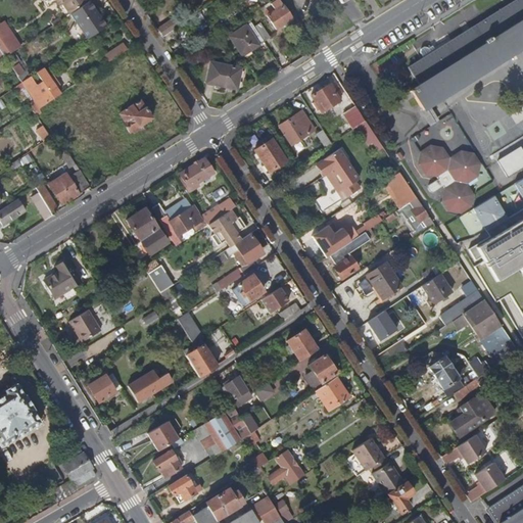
[(59,0),(69,14),(72,13),(64,3),(68,0),(59,0)]
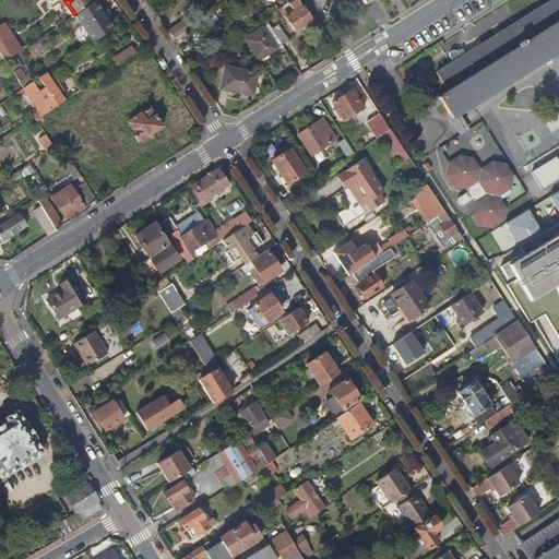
[(93,2),(91,0),(73,0),(69,3),(76,14),(93,2)]
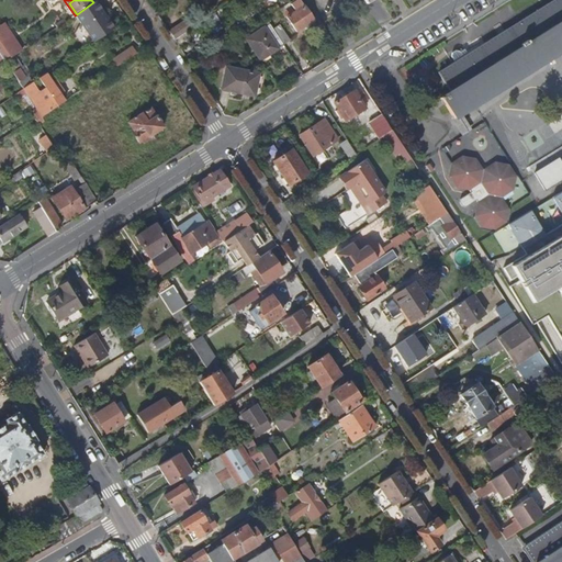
[(290,3),(287,0),(277,7),(280,10),(285,6),(290,3)]
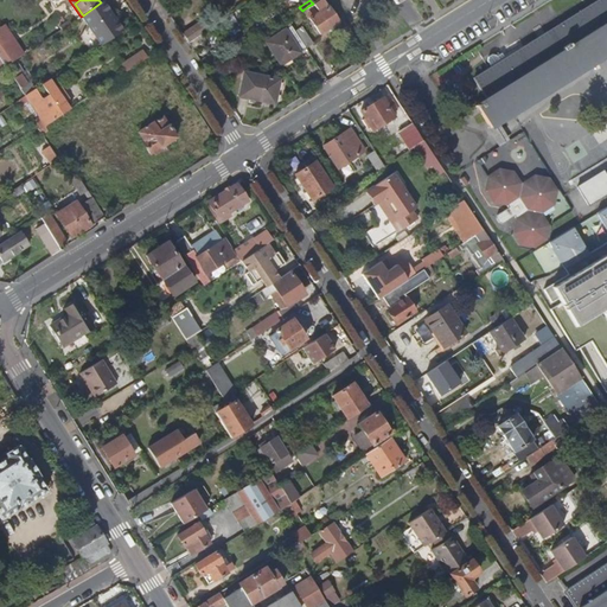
[(323,12),(311,19),(320,34),(338,23),(328,7),(324,0),(318,0),(315,2),(323,12)]
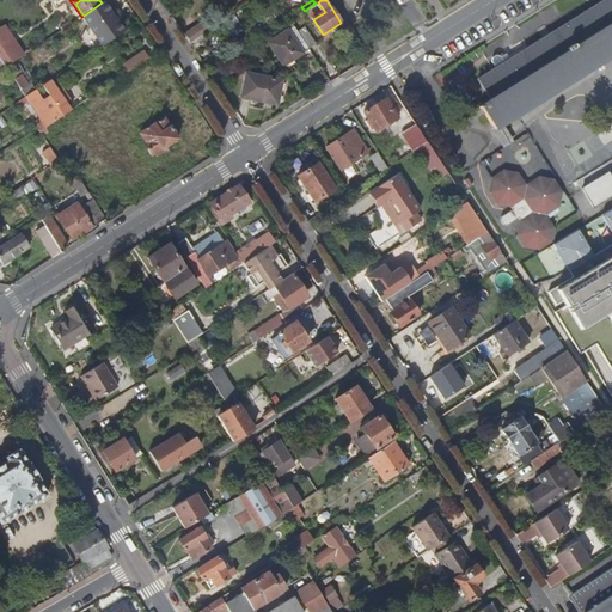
[(491,128),(494,127),(502,121),(611,51),(611,0),(600,0),(509,57),(505,51),(500,54),(493,53),(488,57),(488,62),(491,67),(473,78),(485,98),(476,105),(477,108),(478,106),(491,128)]
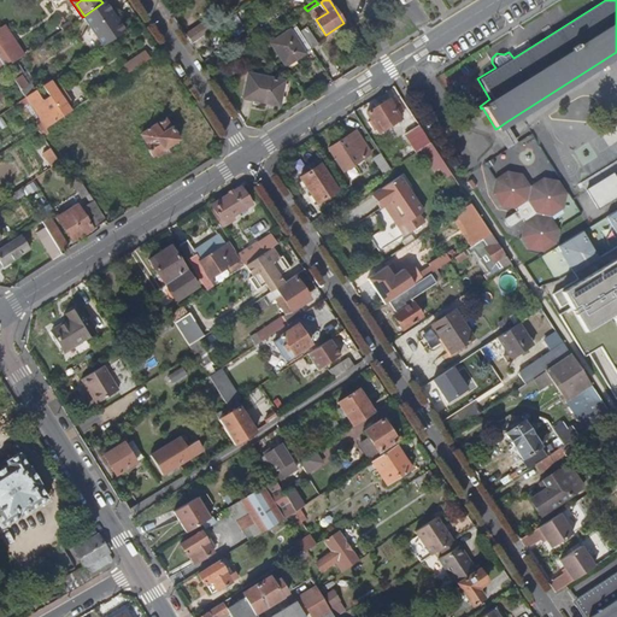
[(123,33),(103,3),(84,16),(82,17),(101,47),(123,33)]
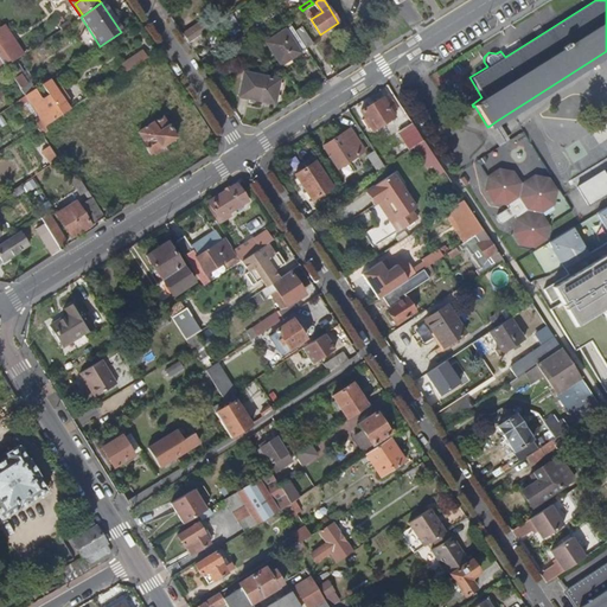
[(291,11),(286,2),(279,8),(283,16),(291,11)]
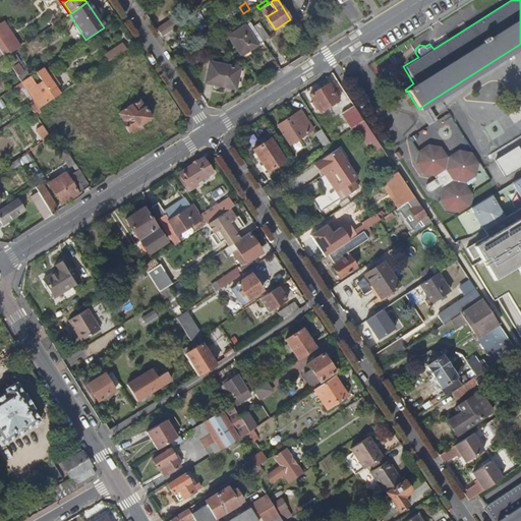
[(195,23),(207,16),(204,9),(191,16),(195,23)]
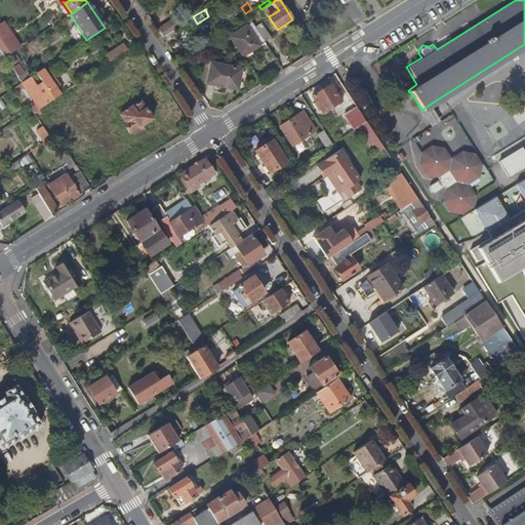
[(51,27),(61,21),(57,17),(55,18),(53,14),(49,16),(52,21),(49,23),(51,27)]
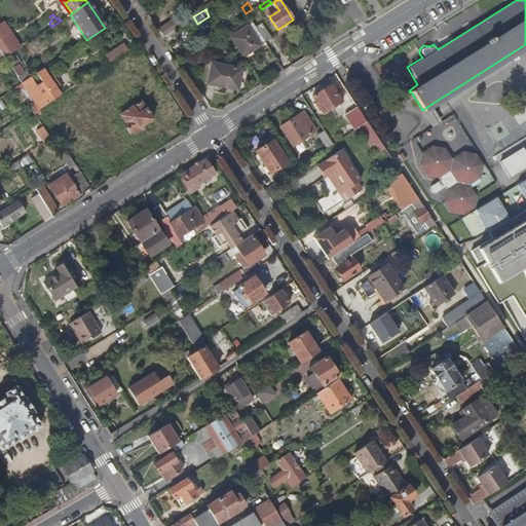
[(173,30),(177,27),(172,20),(156,30),(160,37),(173,30)]
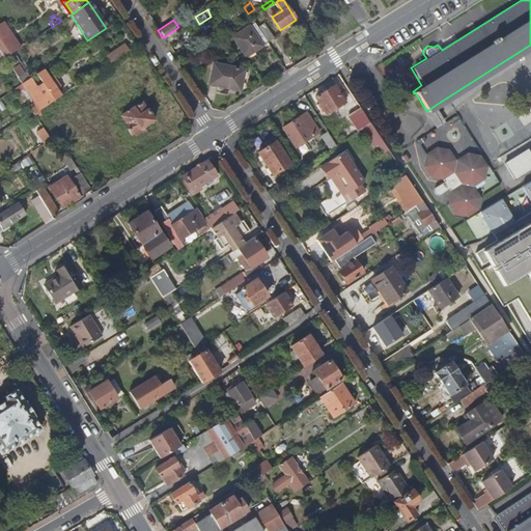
[(3,22),(0,24),(0,45),(8,56),(11,54),(21,48),(3,22)]
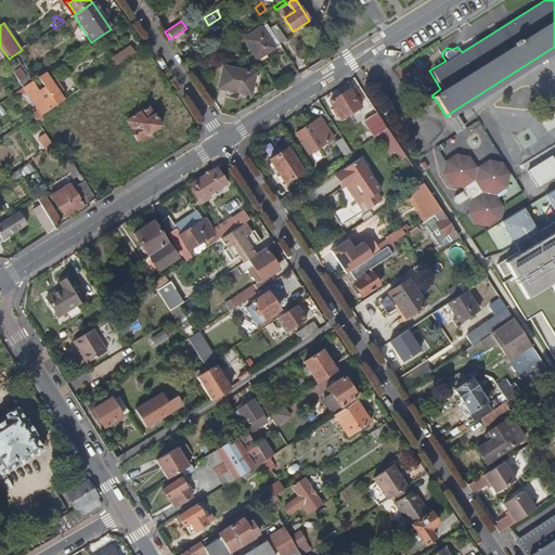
[(257,60),(280,44),(269,29),(266,25),(244,40),(257,60)]
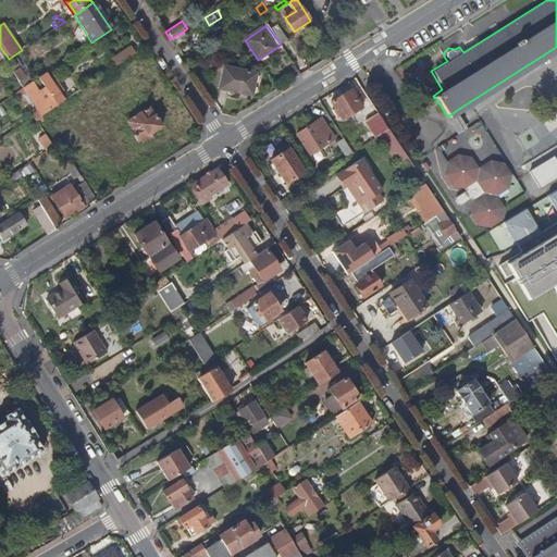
[(270,29),(281,45),(287,40),(276,25),(270,29)]
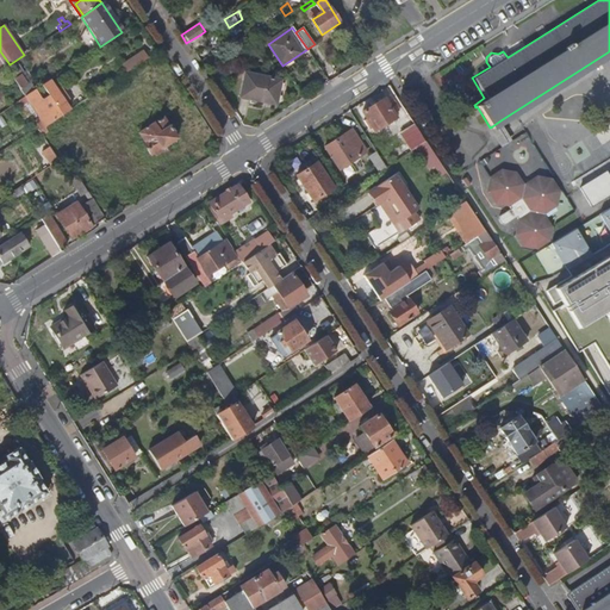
[(244,38),(240,31),(235,35),(238,42),(244,38)]
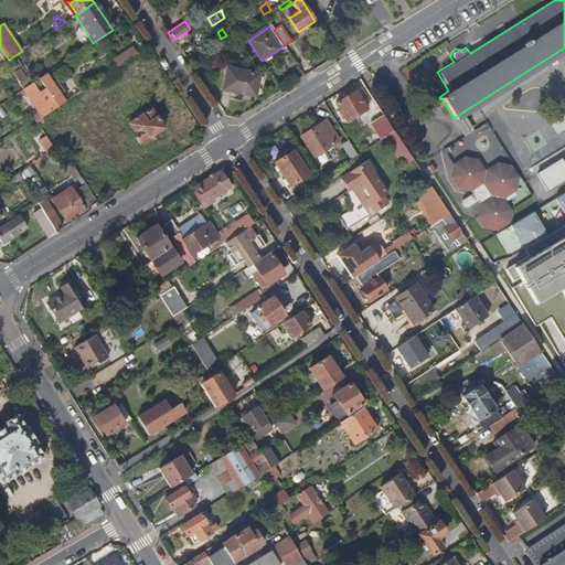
[(191,40),(185,32),(172,40),(179,49),(191,40)]
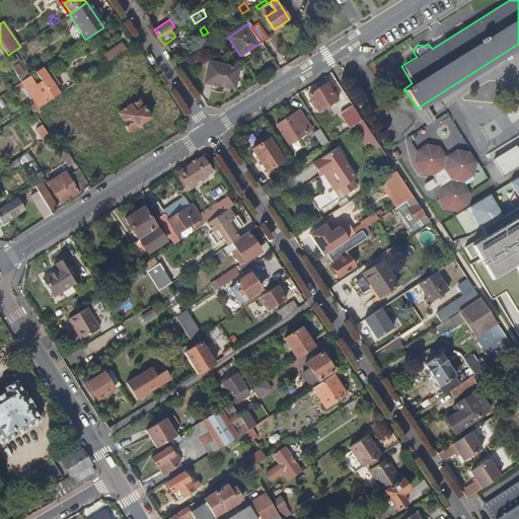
[(107,62),(125,50),(121,44),(103,56),(107,62)]
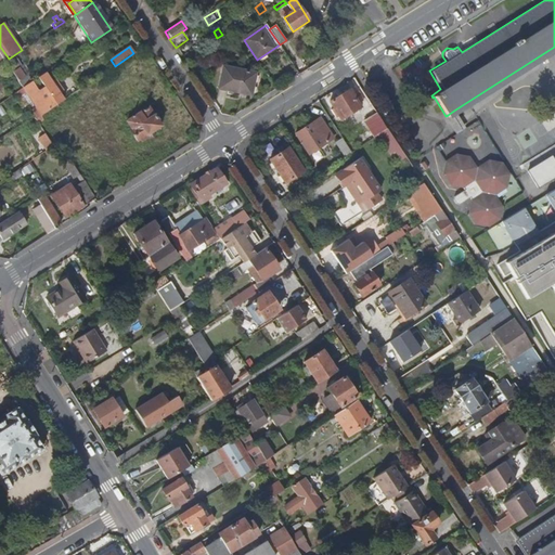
[(9,59),(3,62),(22,89),(23,88),(30,82),(27,78),(25,79),(20,69),(20,68),(20,67),(12,56),(9,59)]
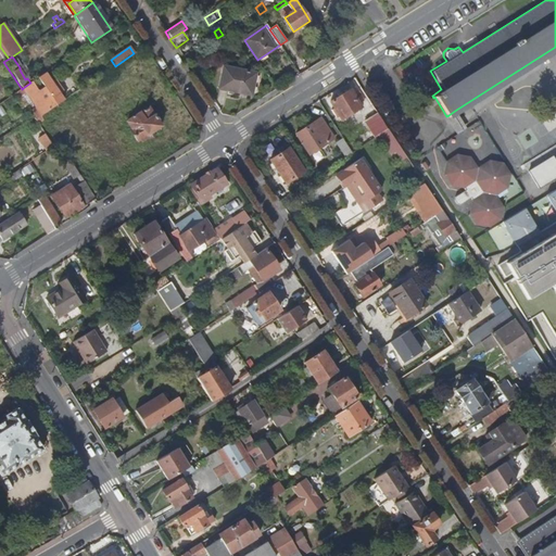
[(420,61),(417,57),(411,62),(415,66),(420,61)]
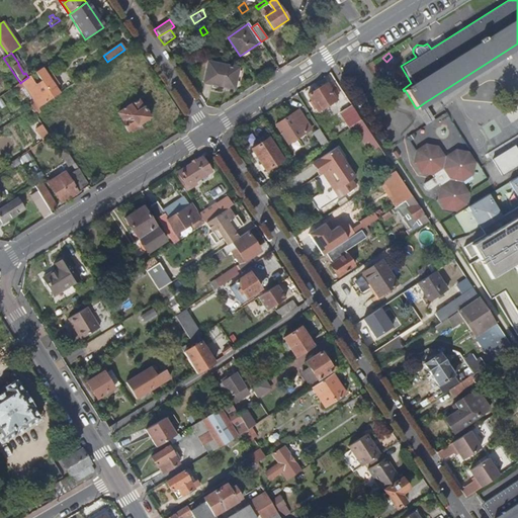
[(21,60),(18,63),(18,64),(18,65),(23,74),(25,73),(28,77),(29,77),(25,71),(27,69),(21,60)]
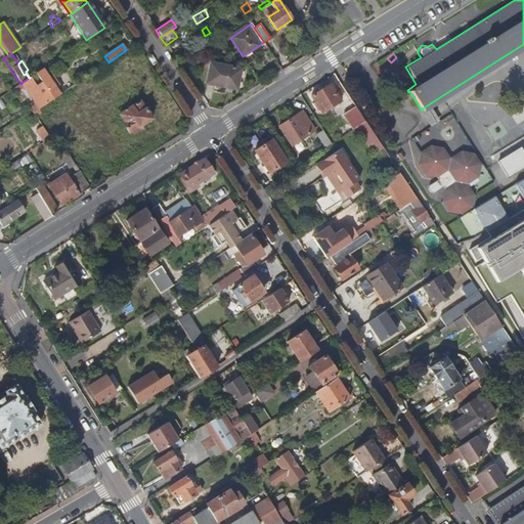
[(233,68),(209,62),(204,84),(238,91),(242,90),(246,71),(241,67),(234,64),(233,68)]
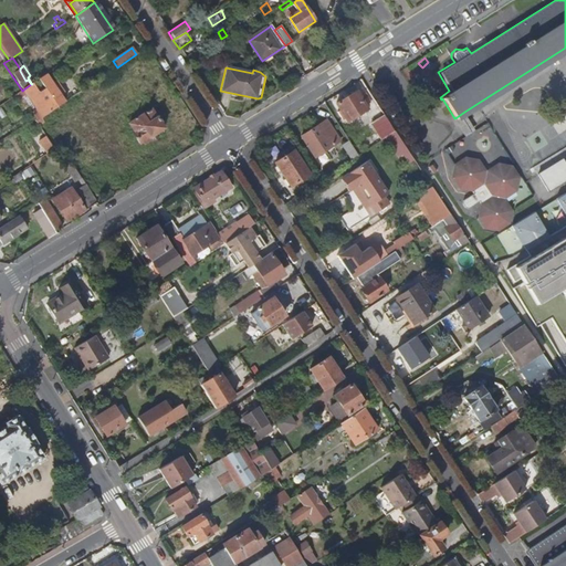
[(52,85),(44,75),(38,80),(44,90),(38,94),(31,84),(23,90),(35,107),(42,118),(69,101),(55,83),(52,85)]
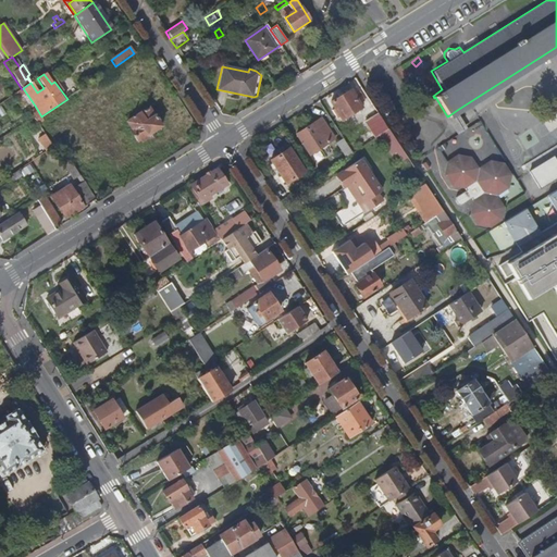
[(362,108),(351,90),(332,102),(343,120),(362,108)]
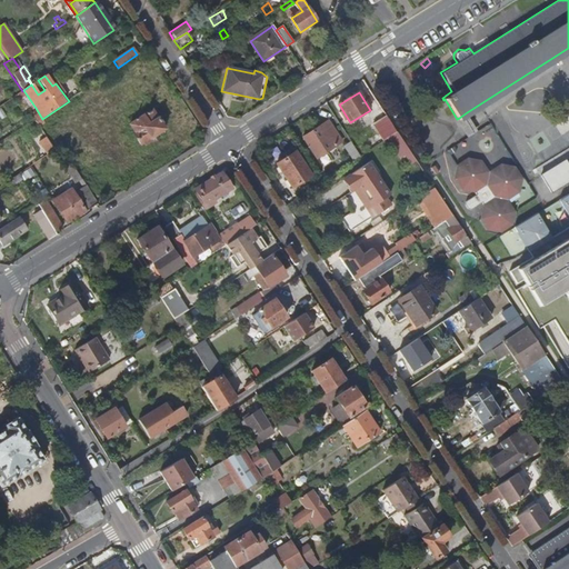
[(151,109),(129,123),(137,137),(135,138),(140,147),(166,130),(151,109)]
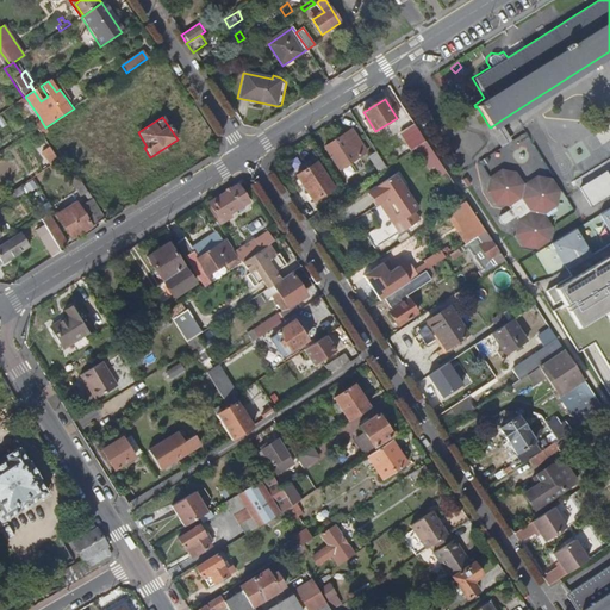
[(500,120),(492,126),(504,143),(511,139),(500,120)]
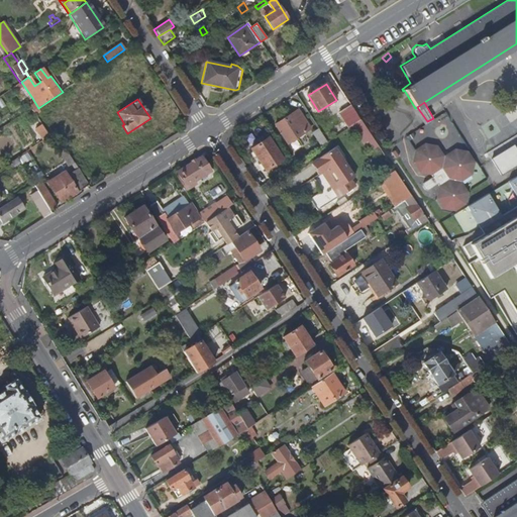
[(357,115),(350,105),(343,110),(349,120),(357,115)]
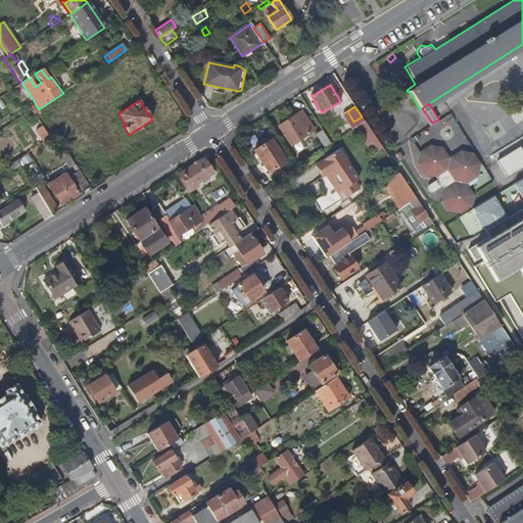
[(298,140),(313,131),(300,111),(277,128),(289,146),(292,144),(298,140)]
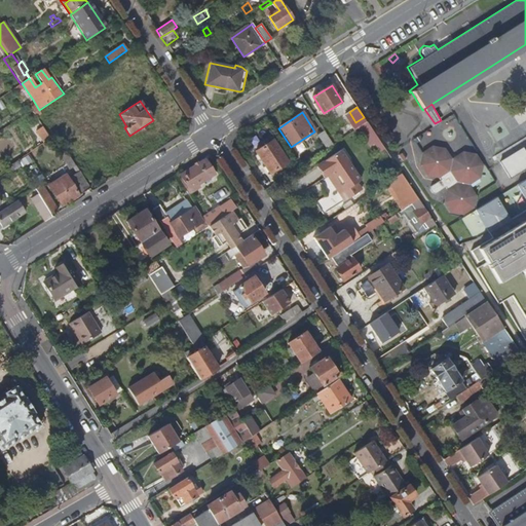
[(364,117),(355,122),(349,112),(344,115),(351,125),(354,129),(358,127),(367,121),(364,117)]
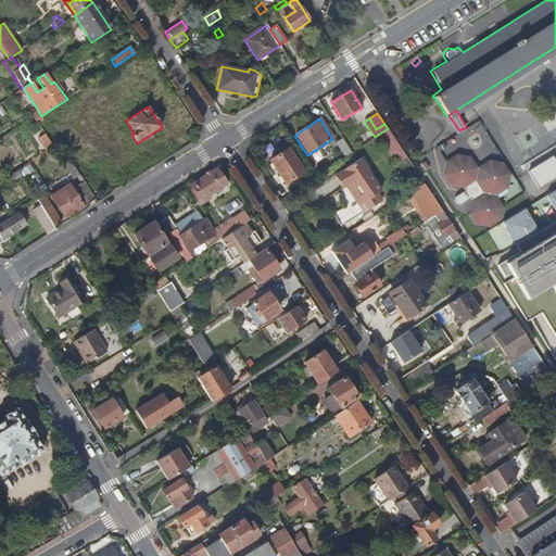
[(394,139),(388,128),(378,135),(390,153),(400,147),(394,139)]
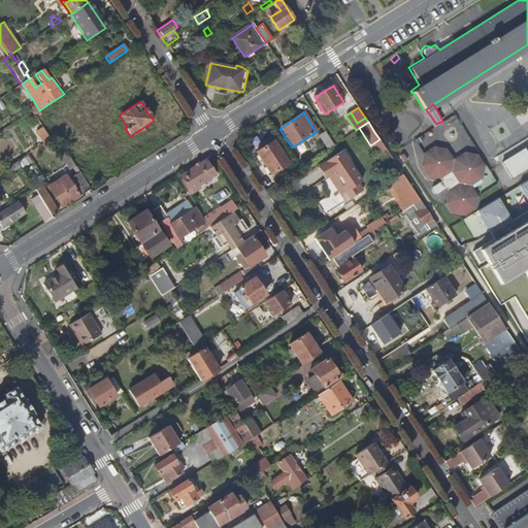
[(42,144),(50,139),(43,130),(36,135),(42,144)]
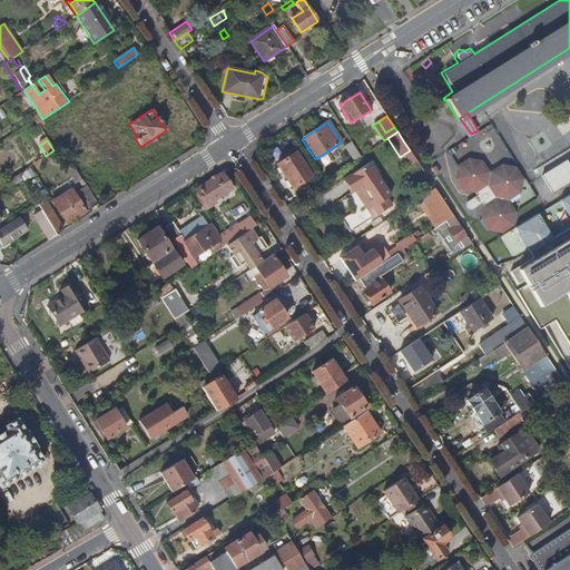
[(352,161),(361,156),(353,144),(344,149),(352,161)]
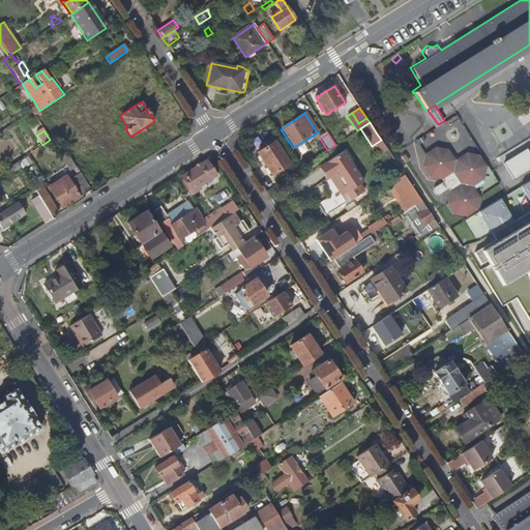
[(69,136),(59,143),(69,158),(71,162),(82,153),(69,136)]
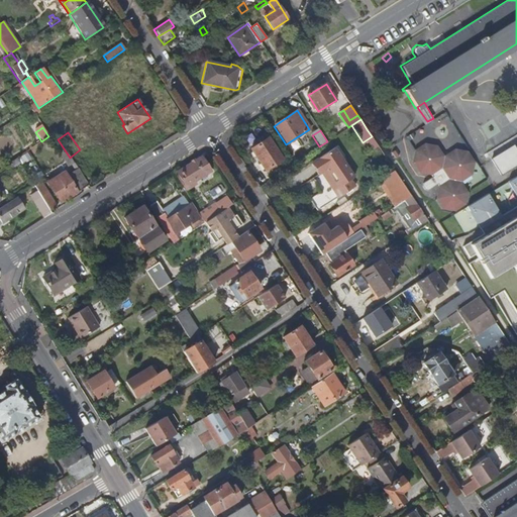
[(263,172),(280,161),(266,138),(247,149),(263,172)]
